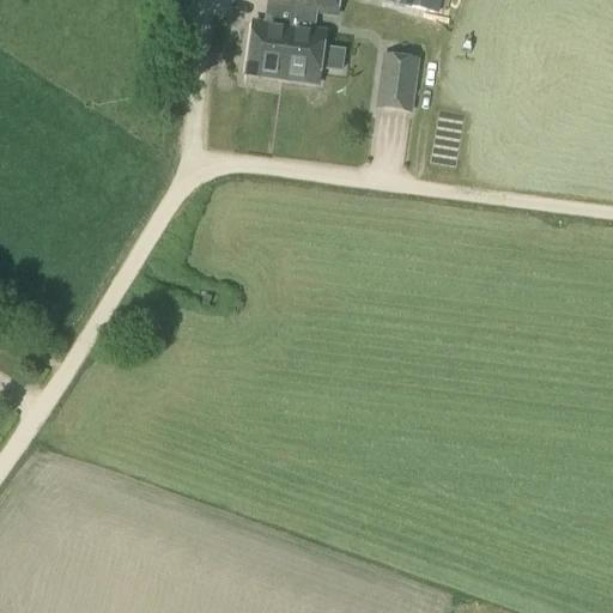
[(267,0),(266,10),(291,13),(292,0),(267,0)]
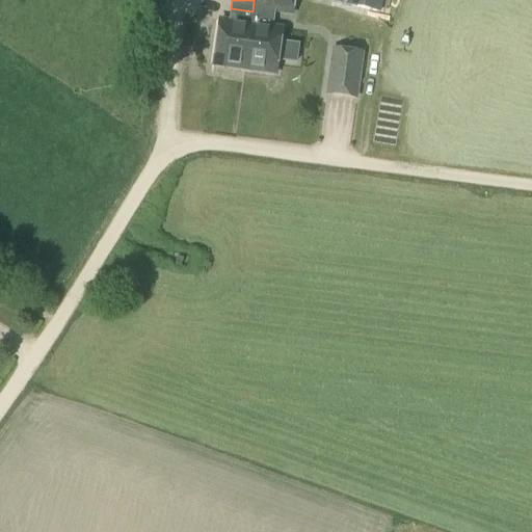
[(254,0),(253,11),(275,15),(276,0),(254,0)]
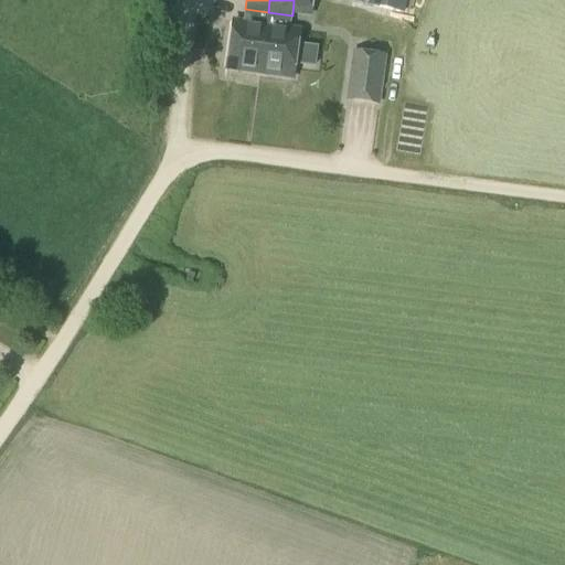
[(266,27),(259,74),(291,78),(292,78),(299,31),(290,30),(292,16),(268,12),(266,27)]
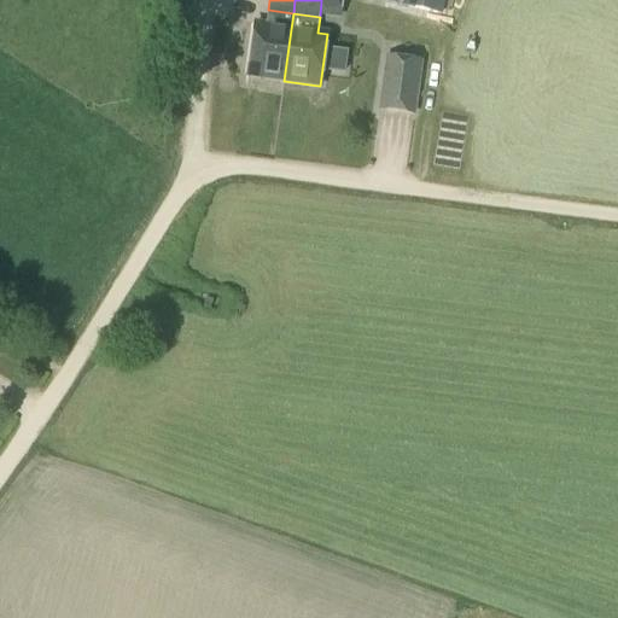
[(255,24),(248,76),(284,81),(291,29),(255,24)]
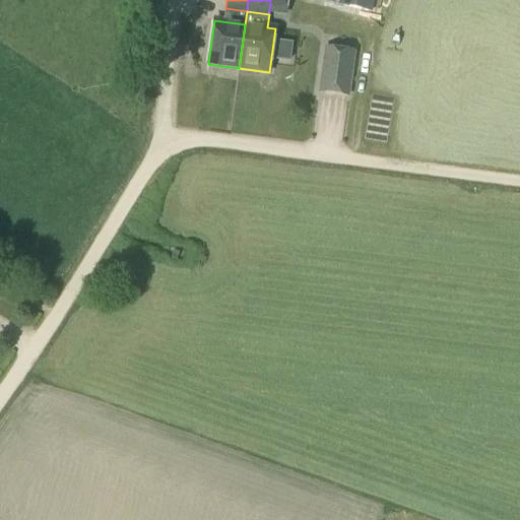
[(353,52),(325,48),(319,91),(347,95),(353,52)]
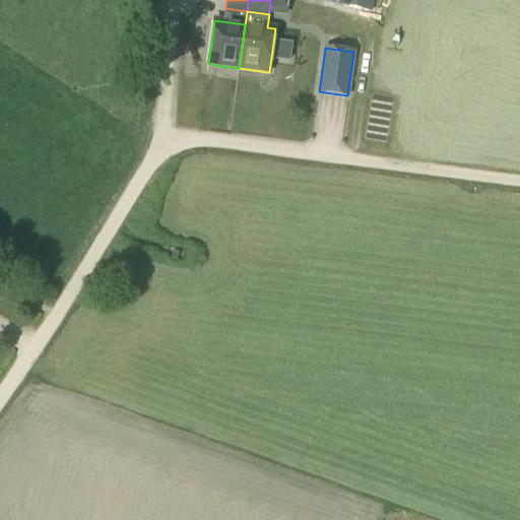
All buildings are outlined.
